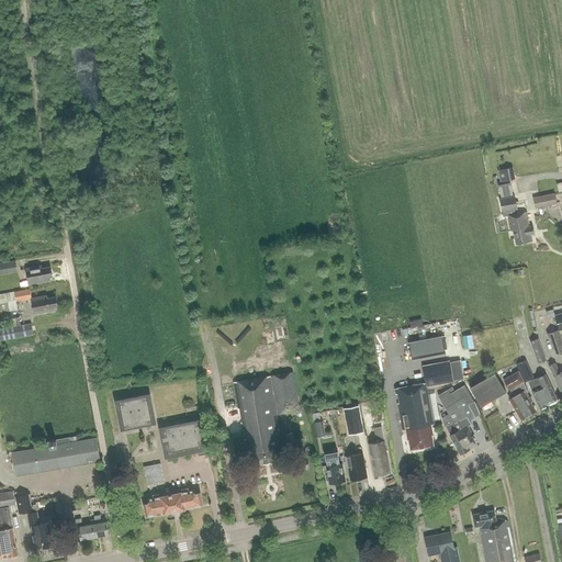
[(510,169),(498,171),(501,181),(513,179),(510,169)]
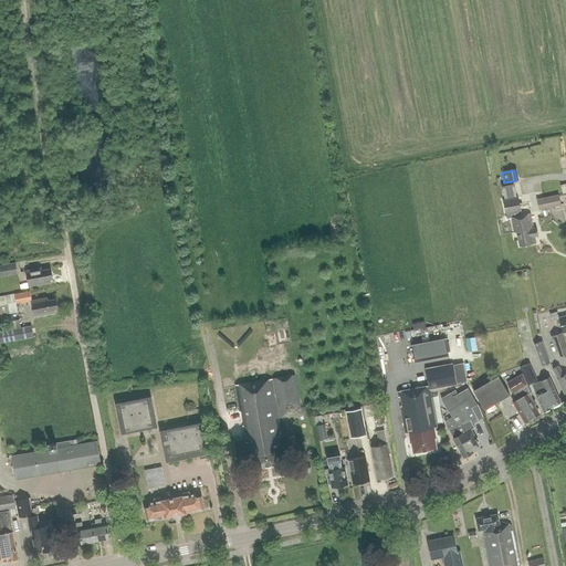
[(514,185),(502,187),(504,199),(516,197),(514,185)]
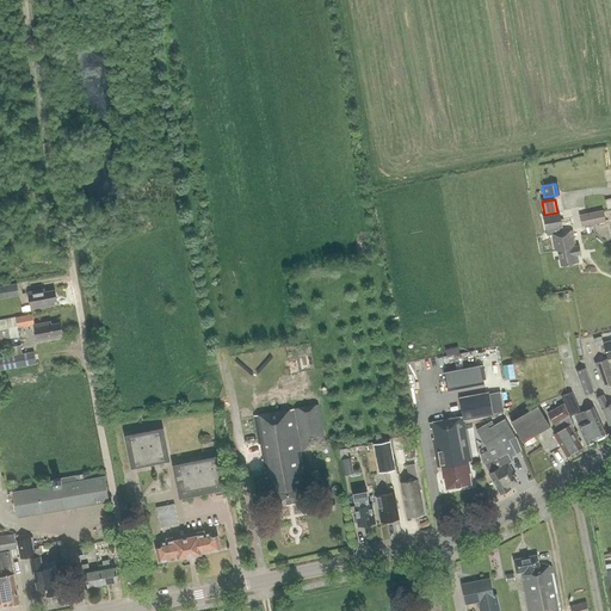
[(603,211),(580,216),(582,226),(605,221),(603,211)]
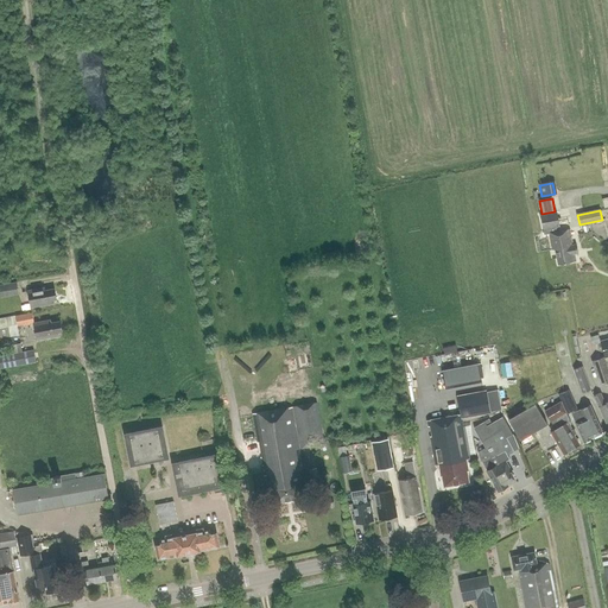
[(570,229),(558,232),(557,227),(559,227),(557,213),(540,215),(544,234),(549,233),(552,249),(555,249),(558,265),(576,261),(575,254),(578,254),(576,245),(572,245),(570,229)]
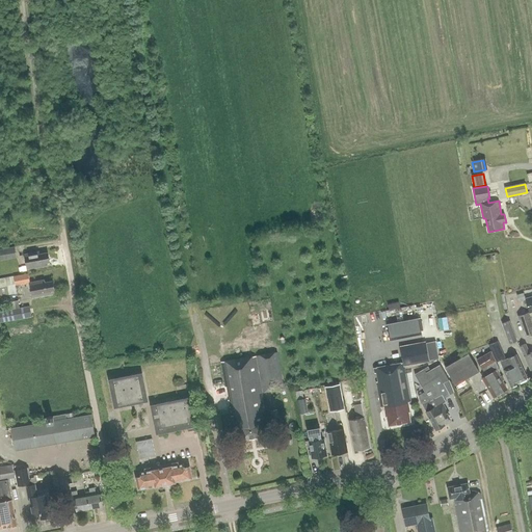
[(46,263),(50,263),(48,253),(40,255),(38,251),(24,255),(27,269),(47,266),(46,263)]
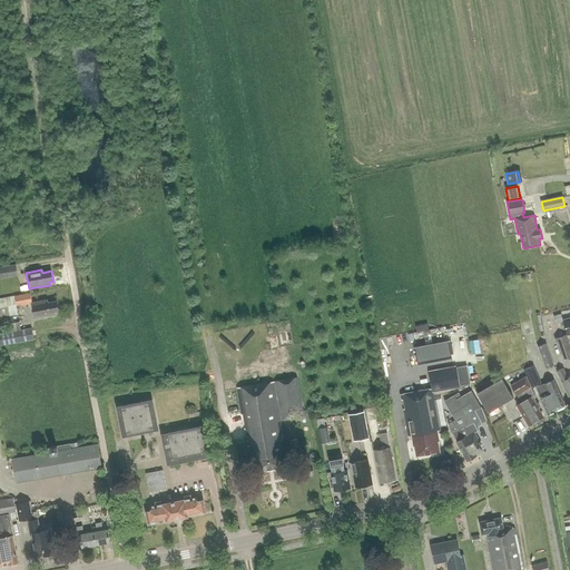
[(31,303),(30,294),(0,298),(0,316),(18,314),(17,306),(31,303)]
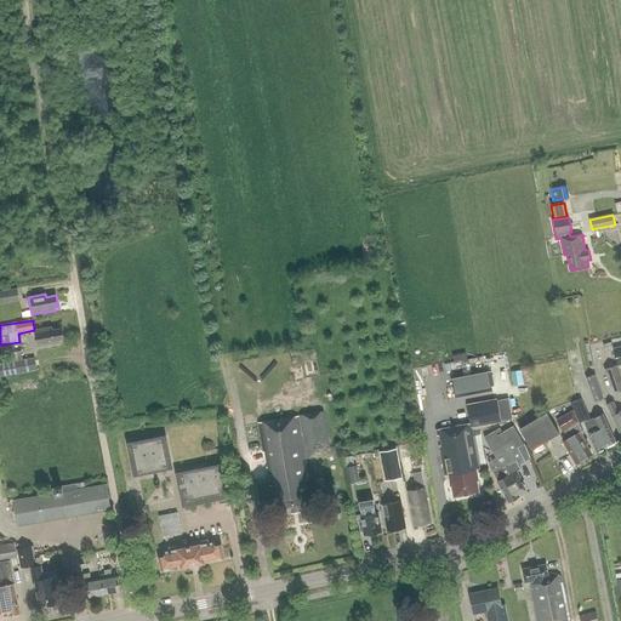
[(60,341),(64,340),(62,328),(52,330),(51,328),(34,330),(38,348),(61,343),(60,341)]
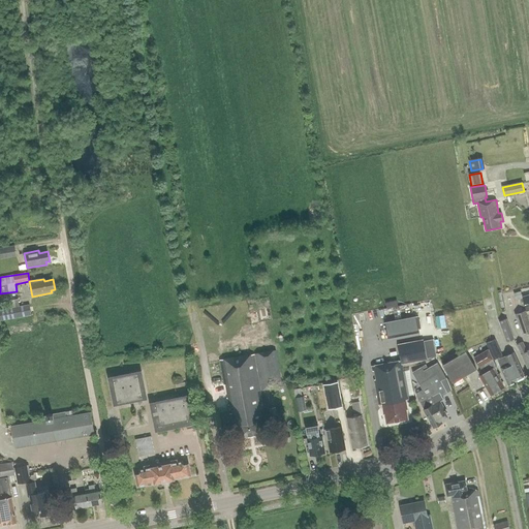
[(0,310),(0,321),(31,315),(29,305),(19,307),(18,304),(7,305),(8,309),(0,310)]
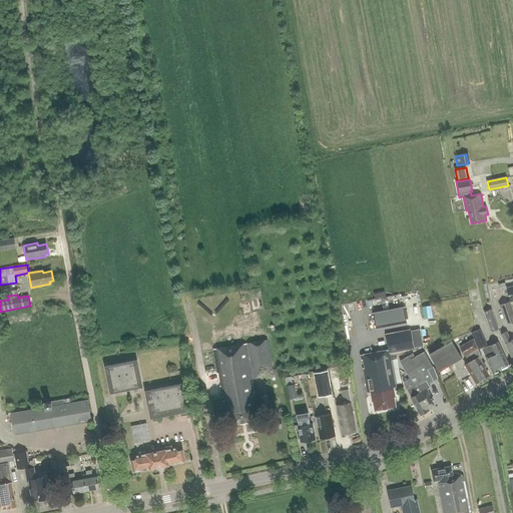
[(512,312),(509,302),(499,305),(506,326),(512,323),(512,312)]
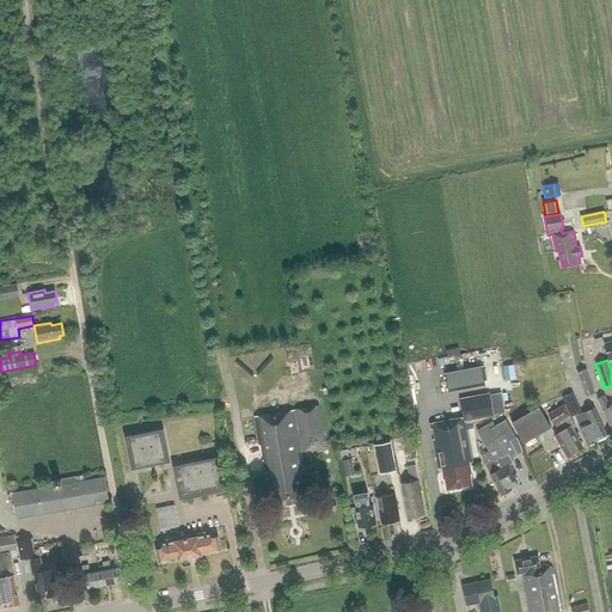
[(508,378),(516,377),(514,363),(506,365),(508,378)]
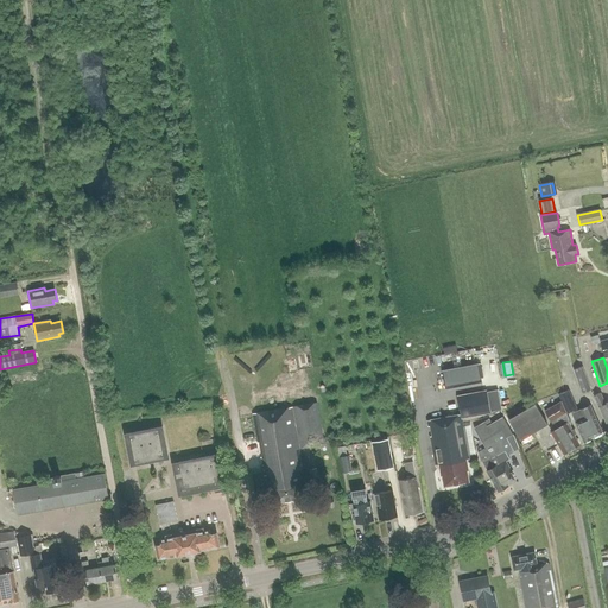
[(477,365),(443,371),(447,388),(480,381),(477,365)]
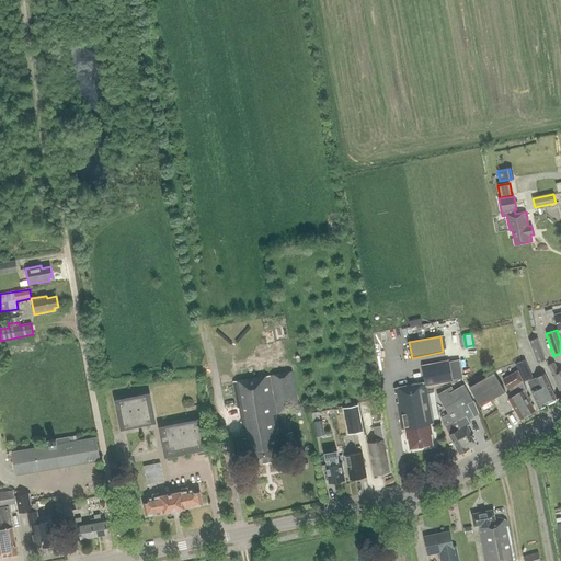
[(529,341),(530,343),(533,347),(531,348),(537,363),(545,359),(537,338),(529,341)]
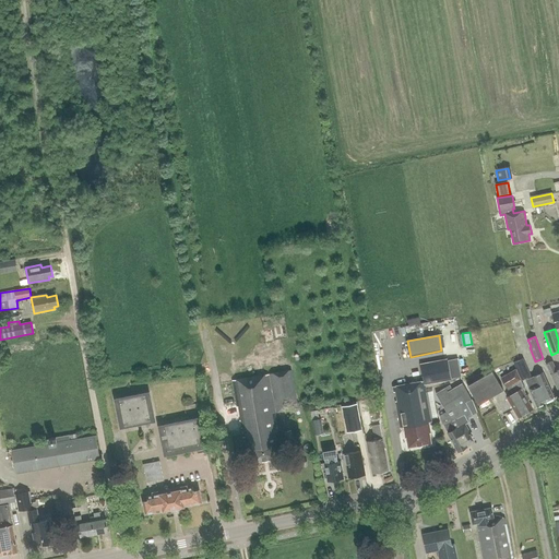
[(452,380),(451,379),(461,377),(458,358),(448,360),(448,359),(420,365),(424,382),(393,388),(401,428),(404,428),(406,438),(408,448),(431,443),(429,433),(430,433),(429,424),(432,423),(425,385),(452,380)]
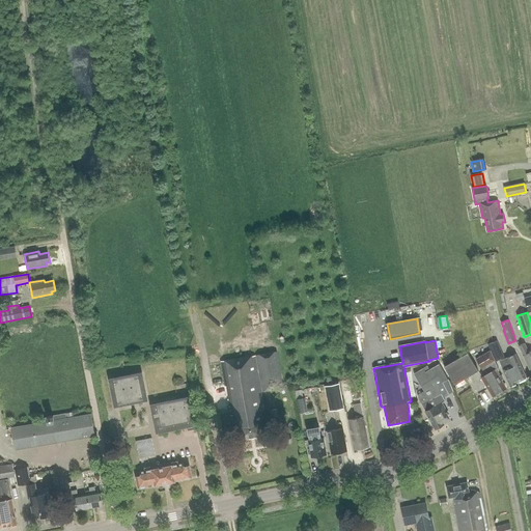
[(530,352),(529,353),(525,343),(519,346),(530,373),(530,352)]
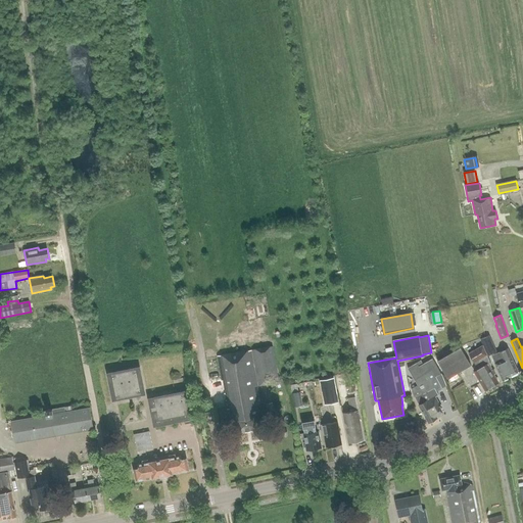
[(474,372),(485,390),(497,383),(493,375),(495,374),(490,366),(491,365),(482,345),(468,353),(478,370),(474,372)]
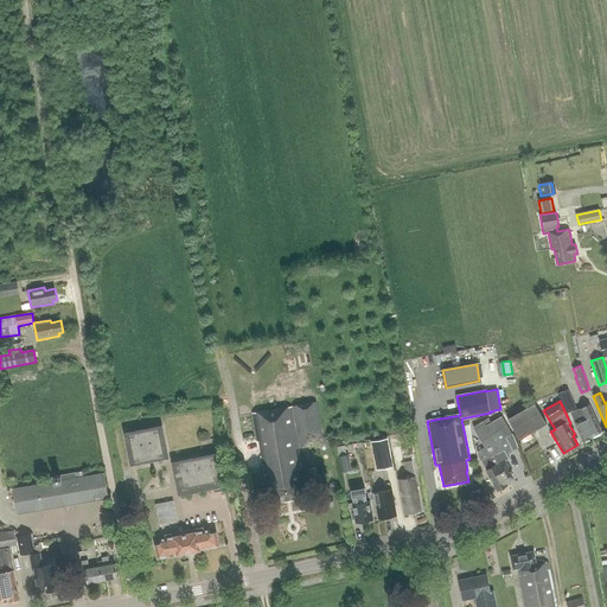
[(300,448),(324,443),(315,402),(314,402),(313,402),(295,406),(292,406),(295,422),(294,422),(292,407),(288,407),(287,406),(256,411),(256,413),(251,413),(253,414),(251,414),(263,474),(266,474),(269,489),(272,489),(274,502),(285,500),(291,499),(301,497),(299,483),(301,483),(299,468),(302,468),(294,427),(296,427),(300,448)]
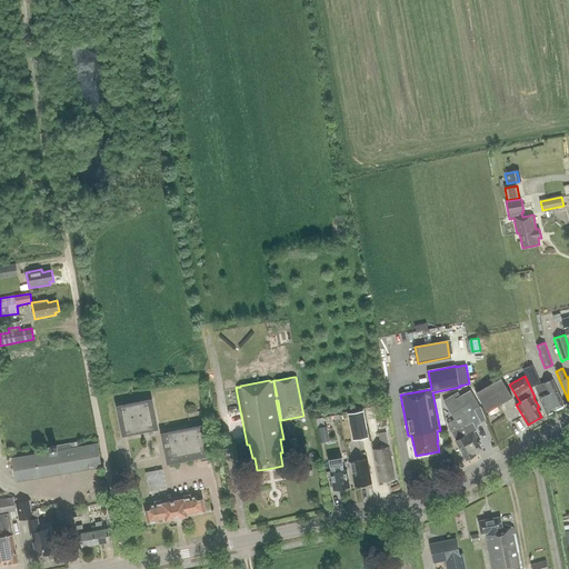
[(500,378),(476,392),(487,411),(511,397),(500,378)]
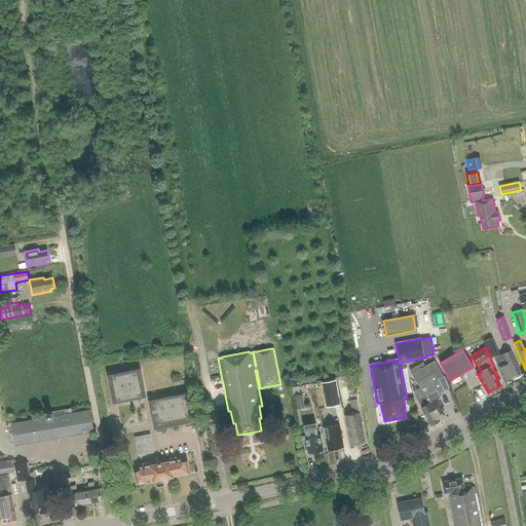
[(511,351),(505,353),(495,358),(498,364),(497,365),(505,382),(512,379),(521,375),(511,351)]
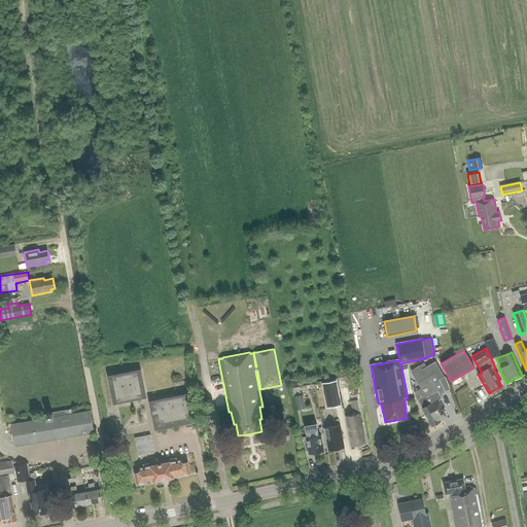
[(437,418),(445,415),(442,410),(443,409),(438,400),(443,398),(440,394),(446,391),(440,380),(445,377),(435,361),(422,370),(420,365),(411,371),(421,388),(415,392),(416,394),(415,395),(422,408),(432,426),(440,422),(437,418)]
